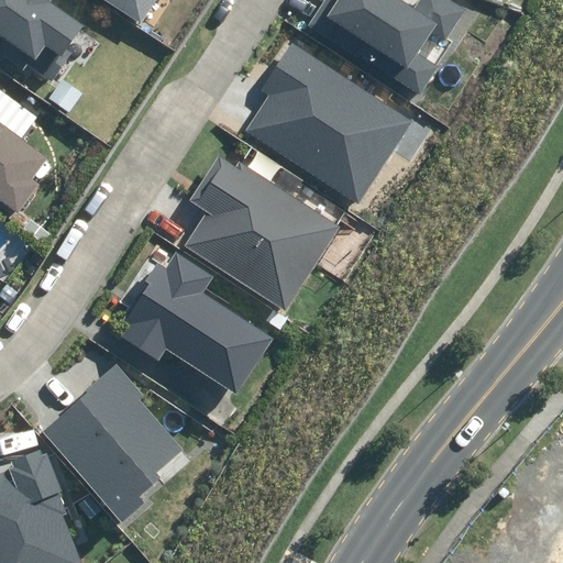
[(29,65),(54,83),(73,54),(67,51),(84,25),(48,2),(50,0),(0,0),(0,64),(2,66),(7,58),(25,70),(29,65)]
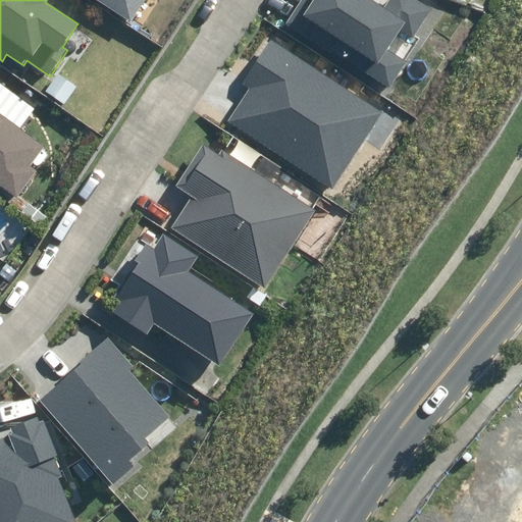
[(99,0),(132,20),(144,0),(99,0)]
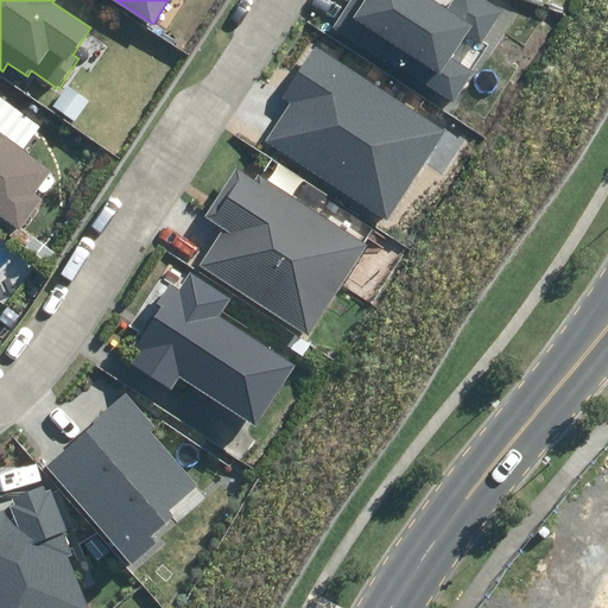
[(350,0),(333,26),(450,103),(473,71),(453,57),(468,35),(480,43),(502,11),(485,0),(454,0),(447,11),(431,0),(350,0)]
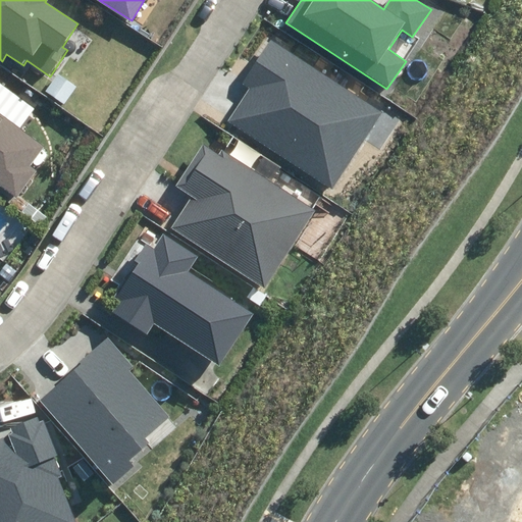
[(249,89),(227,121),(331,188),(380,112),(269,41),(241,84),(249,89)]
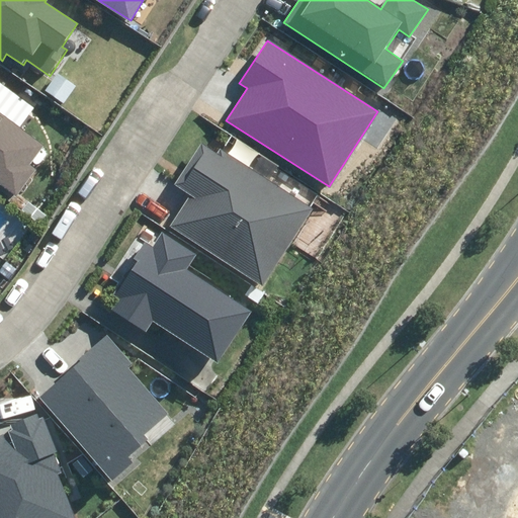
[(0,183),(17,196),(37,169),(28,163),(41,146),(0,113),(0,183)]
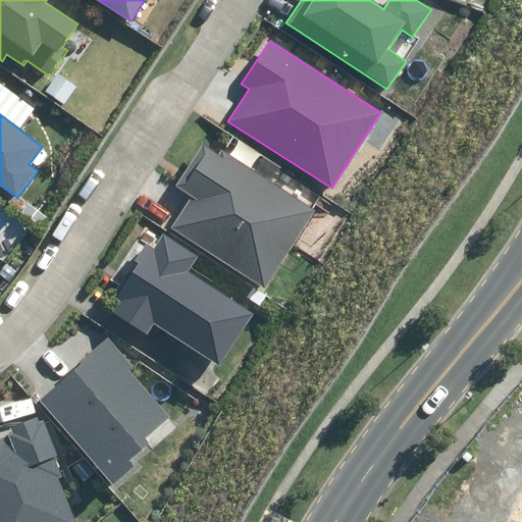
[(192,197),(171,228),(266,289),(316,210),(222,151),(219,155),(203,146),(176,187),(192,197)]
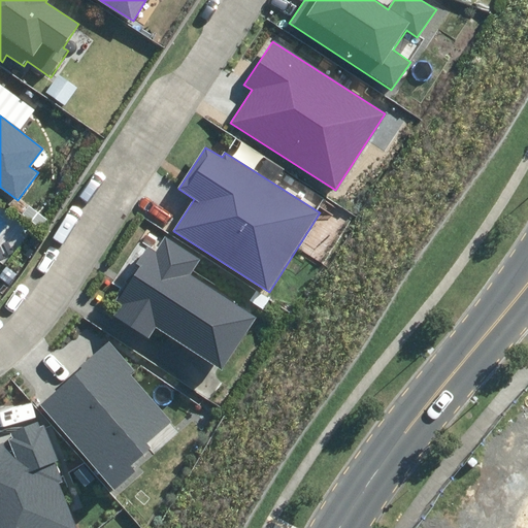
[(122,304),(114,316),(149,338),(156,327),(223,371),(257,319),(190,275),(200,260),(166,237),(157,251),(147,244),(126,276),(131,281),(118,301),(122,304)]
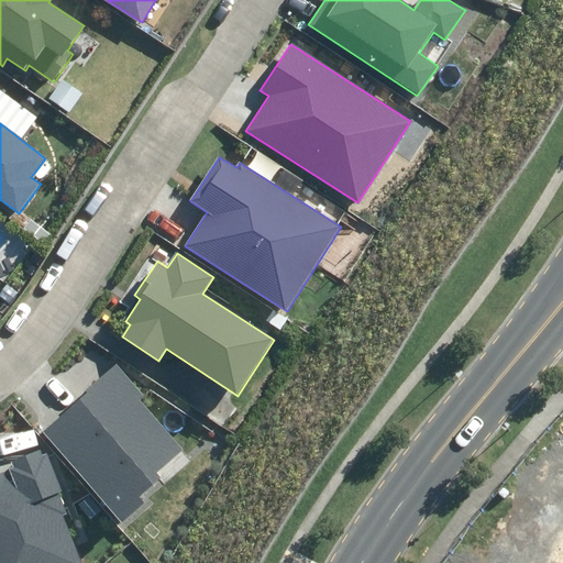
[(116,366),(42,432),(121,522),(144,503),(139,497),(161,477),(156,471),(181,449),(138,399),(142,396),(116,366)]
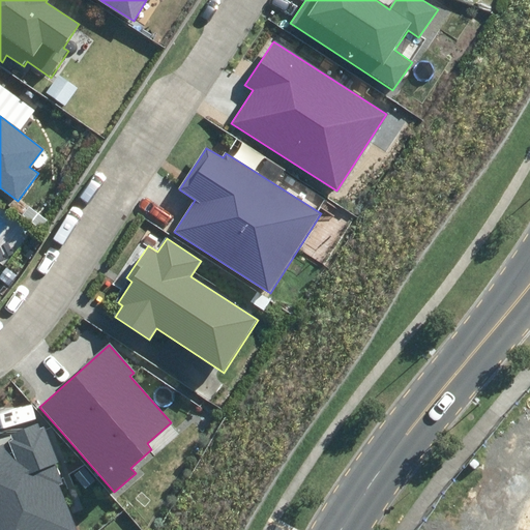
[(13,440),(0,445),(0,529),(78,529),(58,484),(63,482),(56,464),(59,462),(45,428),(40,429),(38,423),(11,435),(13,440)]
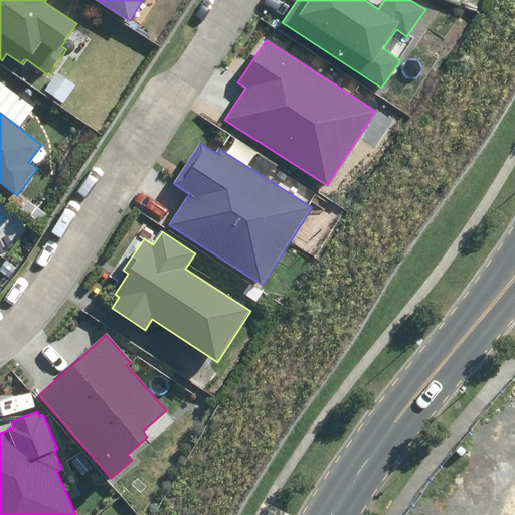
All buildings are outlined.
